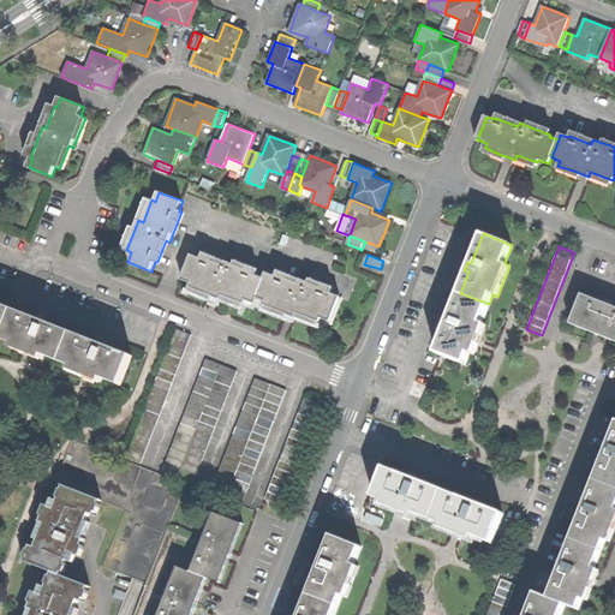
[(256,303),(258,298),(264,280),(255,276),(256,273),(226,262),(224,266),(202,257),(201,260),(192,256),(183,280),(192,284),(190,288),(203,293),(220,299),(221,296),(244,304),(246,299),(256,303)]
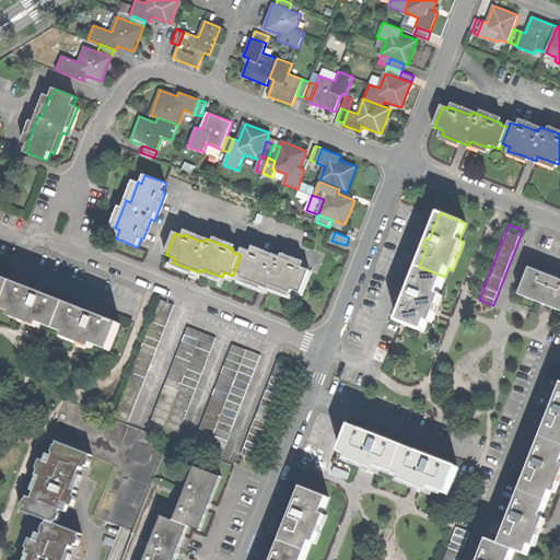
[(241,255),(235,271),(244,275),(242,279),(254,283),(269,289),(271,284),(292,293),(293,289),(302,292),(310,271),(301,268),(302,265),(273,255),(272,258),(253,251),(252,253),(243,249),(241,255)]
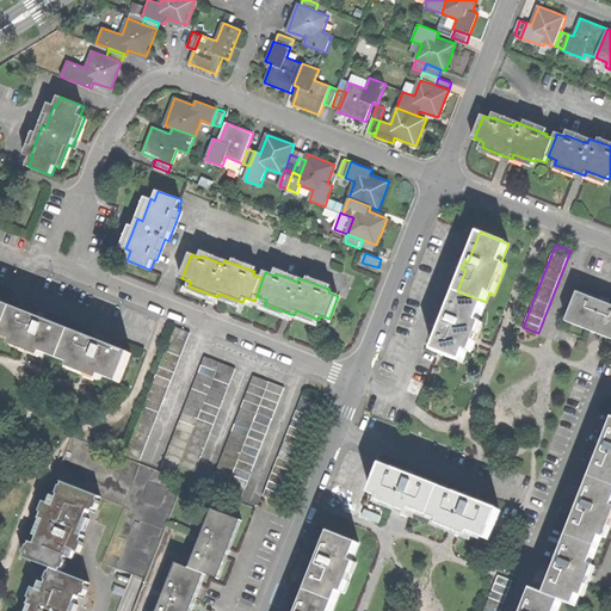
[(433,350),(463,362),(467,351),(471,352),(483,322),(479,320),(486,302),(457,291),(445,321),(442,319),(440,322),(439,326),(443,327),(433,350)]
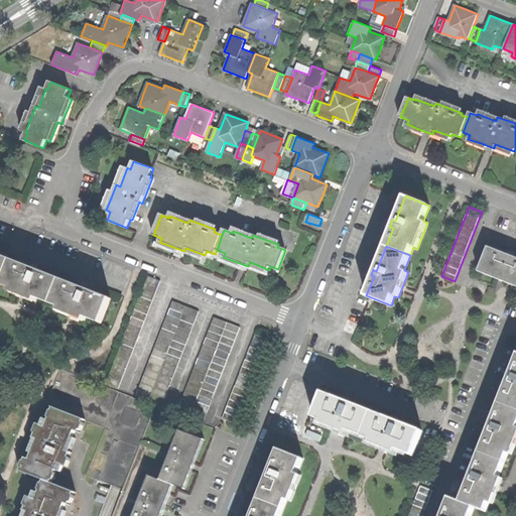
[(515,285),(515,257),(514,257),(515,253),(511,252),(509,251),(507,254),(488,247),(479,271),(515,285)]
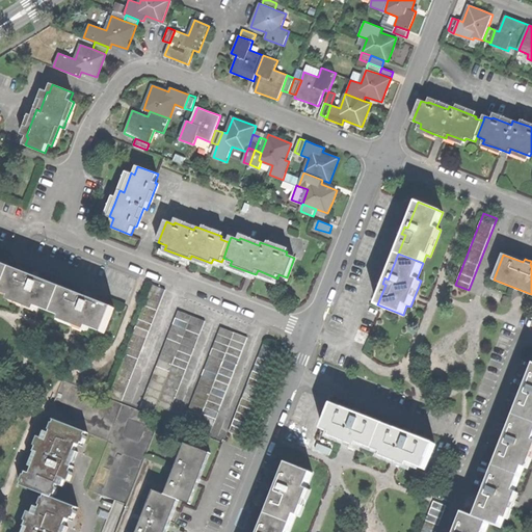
[(0,290),(3,292),(11,268),(0,263),(0,290)]
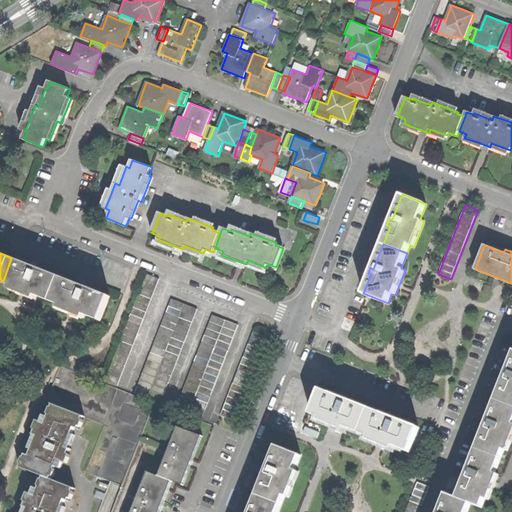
[(37,295),(52,300),(61,277),(37,268),(38,264),(34,263),(31,262),(30,265),(11,258),(3,281),(12,284),(10,289),(35,299),(37,295)]
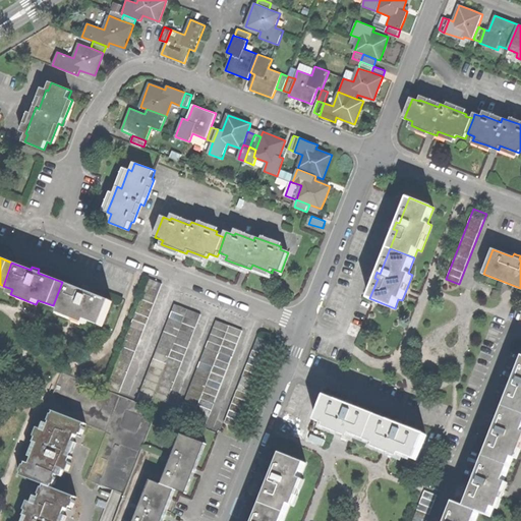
[(107,388),(119,393),(162,285),(149,280),(107,388)]
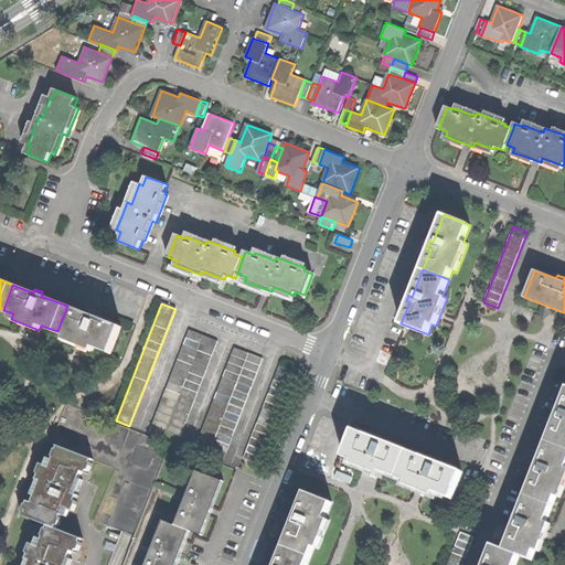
[(112,352),(121,326),(94,316),(96,312),(91,311),(85,308),(84,311),(67,306),(57,331),(67,336),(65,340),(93,351),(95,345),(112,352)]
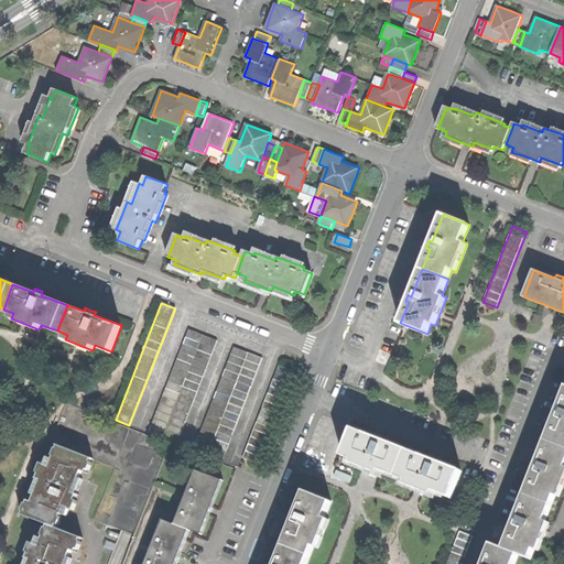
[(166,431),(181,436),(217,340),(190,329),(149,433),(163,438),(166,431)]
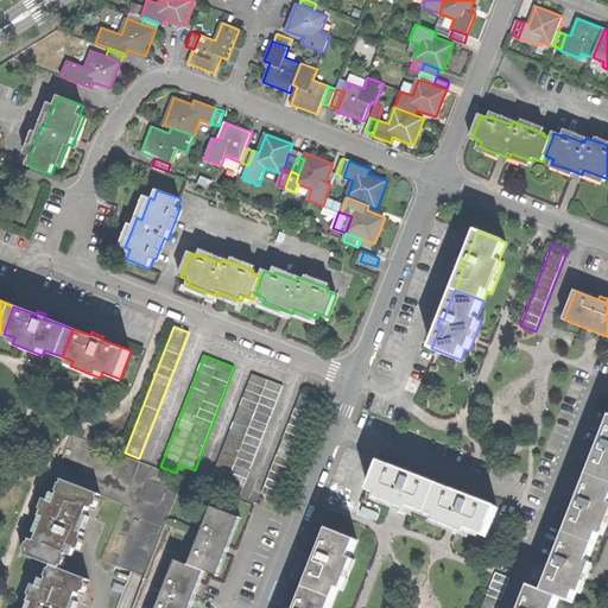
[(227,480),(245,487),(284,386),(252,373),(211,477),(226,483),(227,480)]
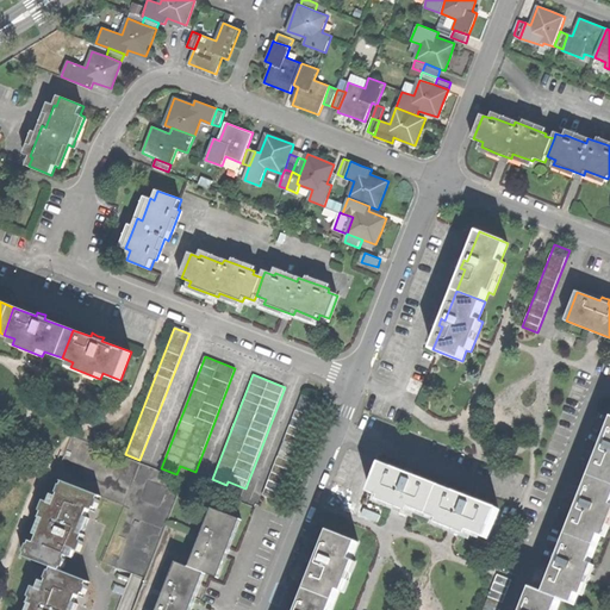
[(263,496),(279,502),(318,400),(303,394),(263,496)]
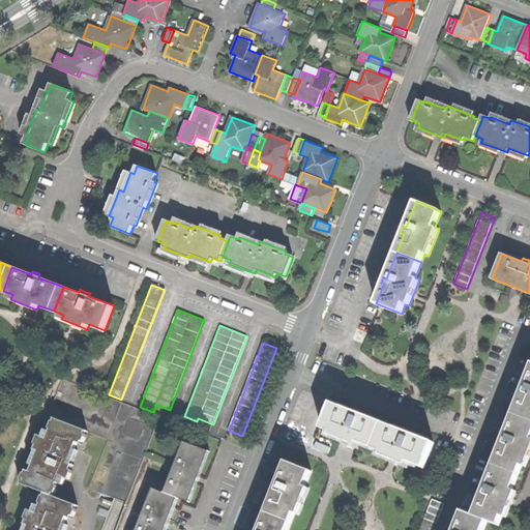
[(529,372),(513,413),(529,419),(529,372)]
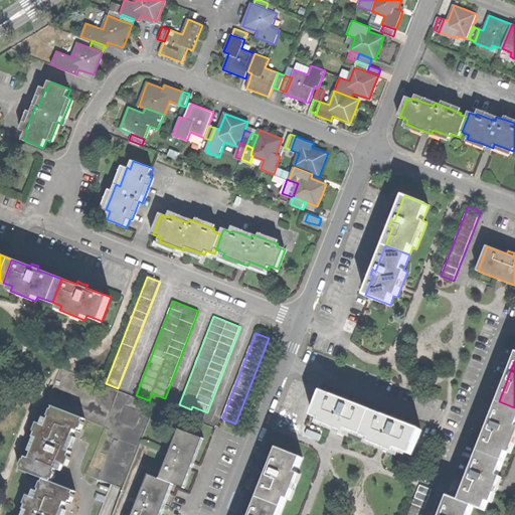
[(323,390),(314,414),(323,418),(322,422),(347,432),(348,428),(363,435),(373,409),(348,400),(350,396),(347,395),(343,394),(342,397),(323,390)]
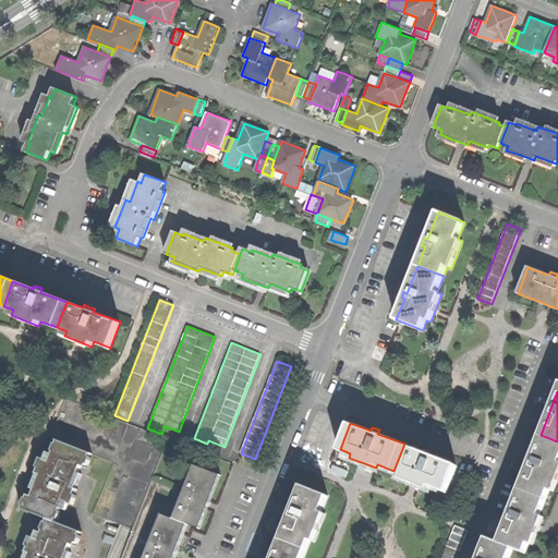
[(557,441),(541,435),(520,487),(546,498),(556,473),(557,473),(557,441)]
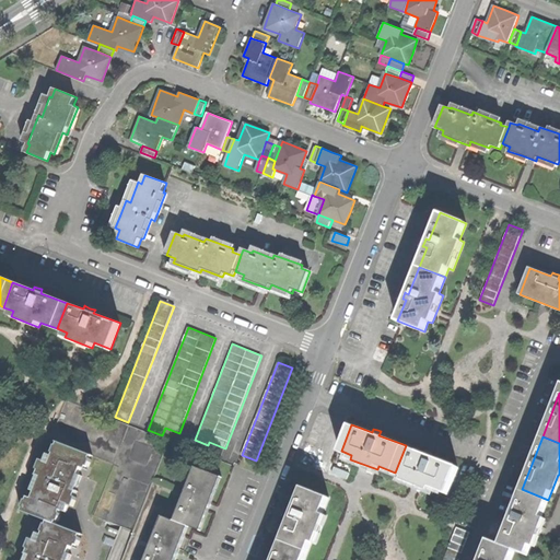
[(90,458),(92,454),(59,441),(58,445),(56,444),(53,452),(55,452),(54,455),(50,464),(45,462),(42,459),(37,469),(39,470),(37,476),(42,477),(35,491),(33,498),(28,497),(27,500),(25,500),(23,506),(25,508),(24,510),(48,520),(57,523),(58,520),(59,521),(62,513),(59,512),(61,509),(63,502),(70,504),(73,506),(78,496),(76,494),(78,490),(73,489),(79,474),(82,467),(88,469),(92,459),(90,458)]
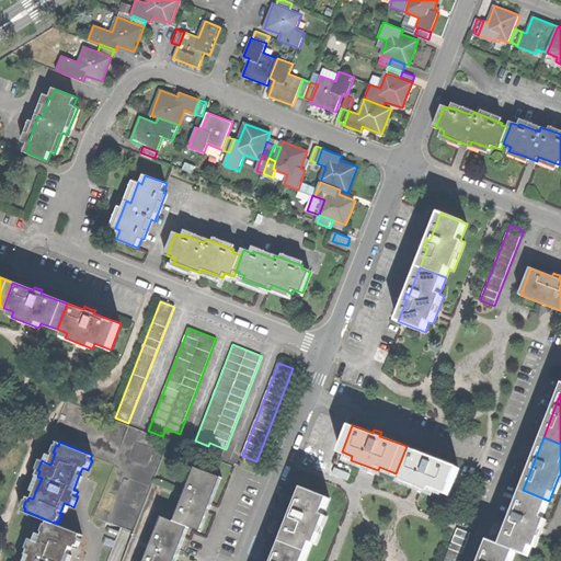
[(426,454),(407,446),(396,473),(405,477),(403,481),(431,492),(433,488),(449,494),(459,467),(434,458),(435,454),(427,450),(426,454)]
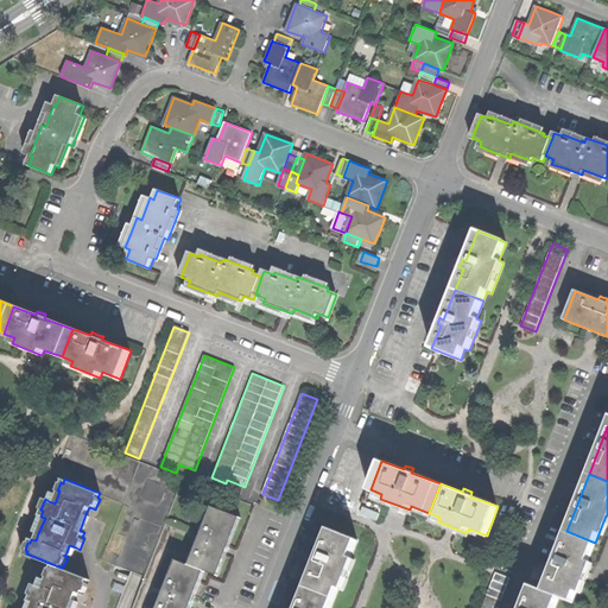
[(52,492),(49,501),(55,504),(58,494),(52,492)]
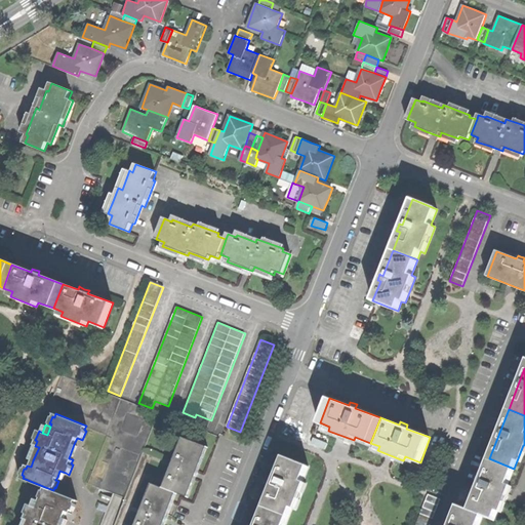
[(184,437),(164,488),(177,492),(189,497),(198,472),(208,446),(184,437)]
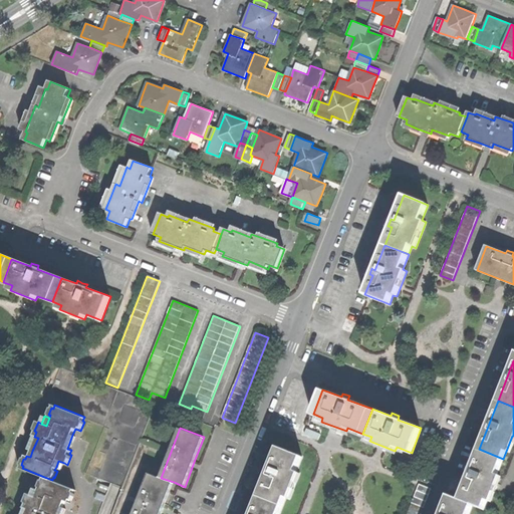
[(76,437),(72,435),(67,449),(71,450),(76,437)]
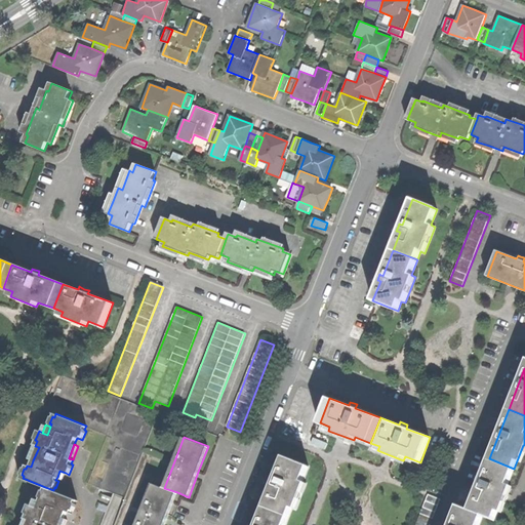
[(30,459),(33,460),(39,447),(35,446),(33,452),(30,459)]
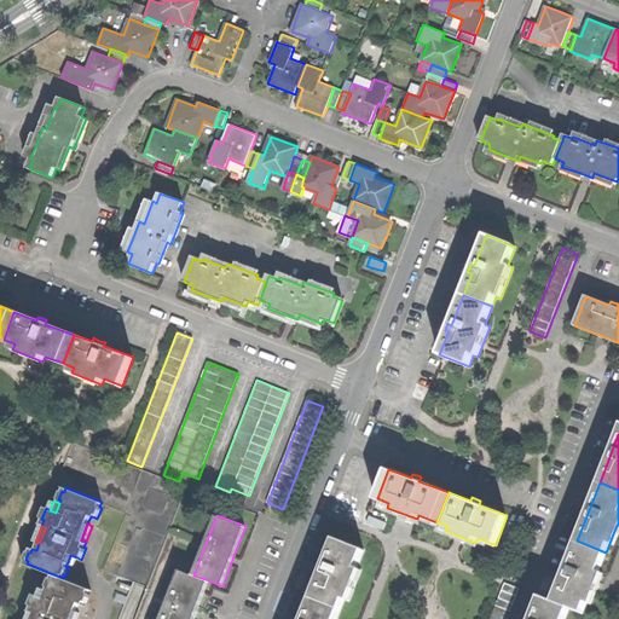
[(320,574),(312,597),(342,608),(346,599),(352,601),(364,570),(358,567),(365,549),(336,538),(324,568),(319,566),(318,570),(317,573),(320,574)]
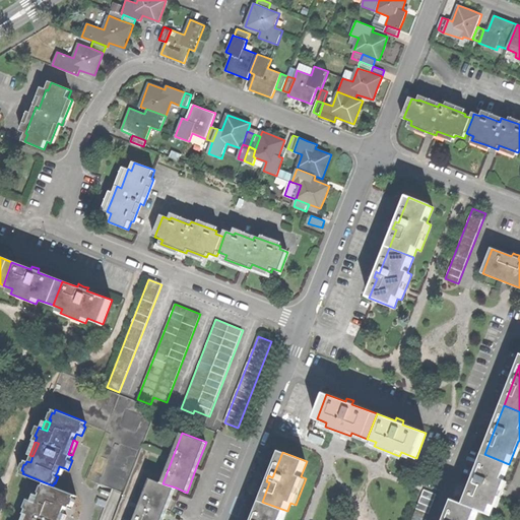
[(513,466),(509,464),(484,454),(464,503),(490,513),(493,505),(497,507),(505,485),(513,466)]
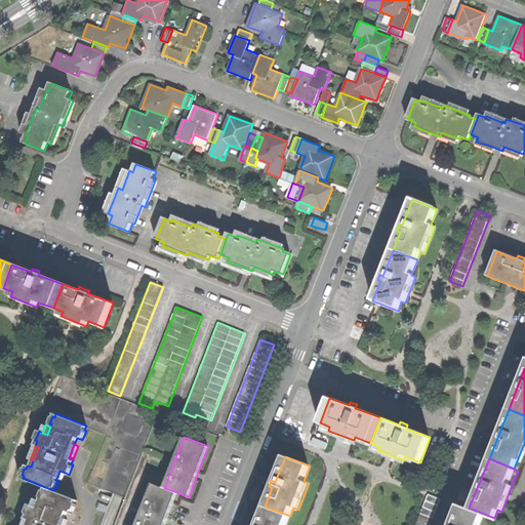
[(63,480),(66,473),(59,471),(57,477),(63,480)]
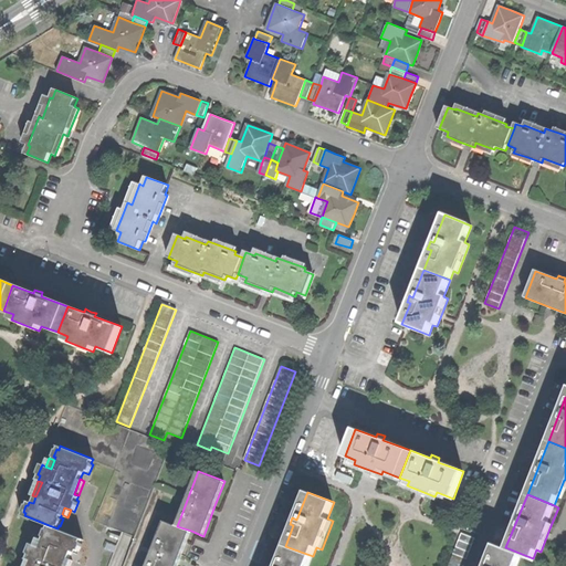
[(165,521),(147,565),(177,565),(181,556),(191,531),(177,526),(165,521)]
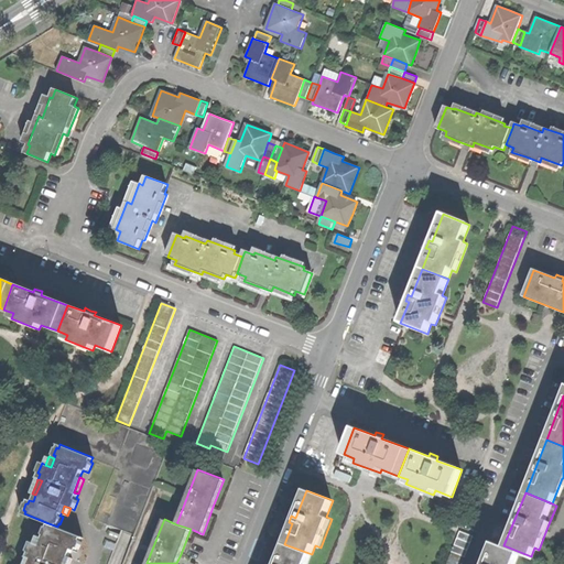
[(82,537),(57,527),(49,523),(46,528),(45,528),(43,534),(44,534),(43,538),(40,545),(35,543),(31,542),(26,552),(30,552),(28,557),(32,559),(29,563),(66,563),(69,556),(73,549),(76,550),(77,546),(79,548),(83,541),(80,540),(82,537)]
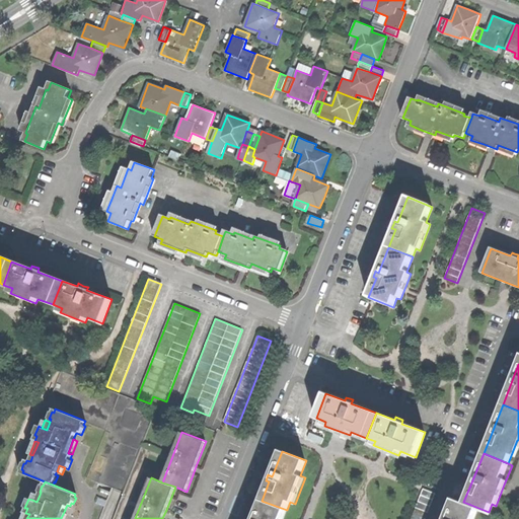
[(410,518),(426,518),(436,493),(423,488),(410,518)]
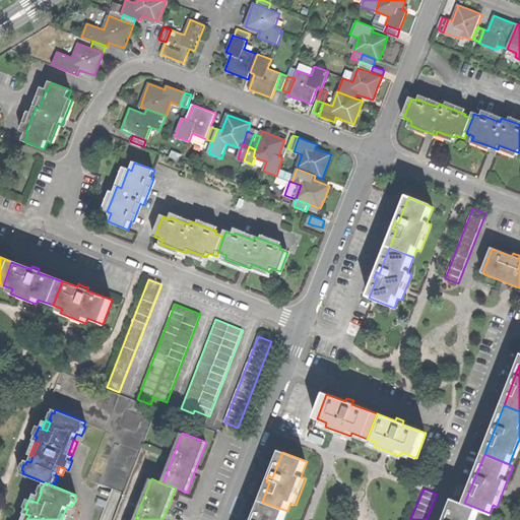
[(473,519),(477,510),(452,501),(445,519),(473,519)]
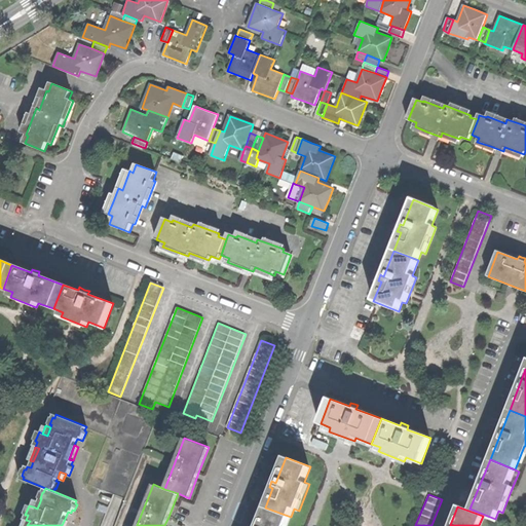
[(287,525),(291,517),(265,508),(258,525),(287,525)]
